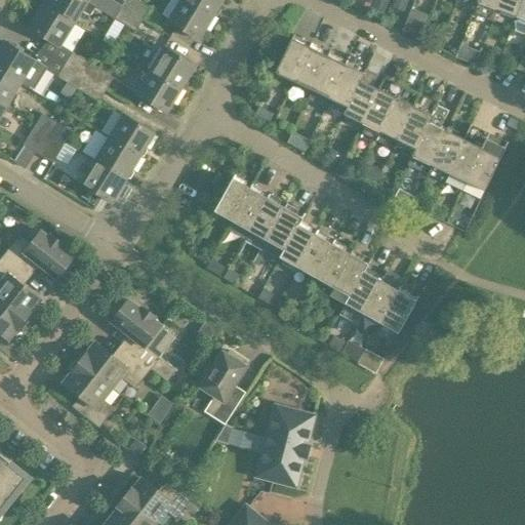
[(44,0),(42,5),(74,25),(82,11),(89,15),(94,7),(115,19),(123,8),(109,0),(44,0)]
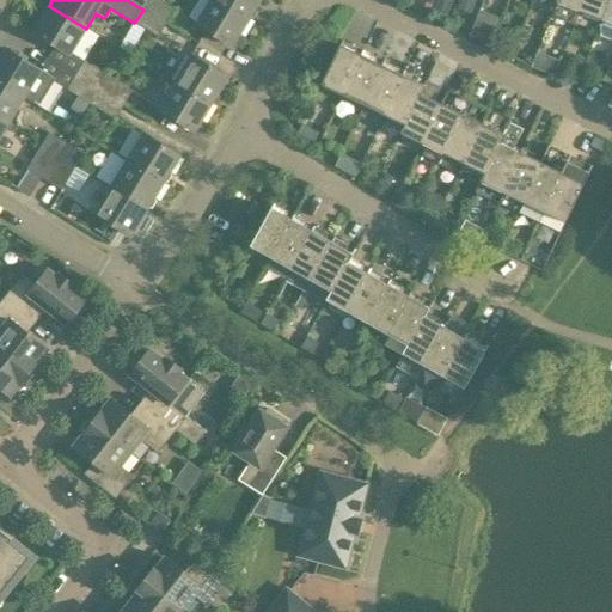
[(159,0),(147,0),(144,10),(166,23),(175,10),(159,0)]
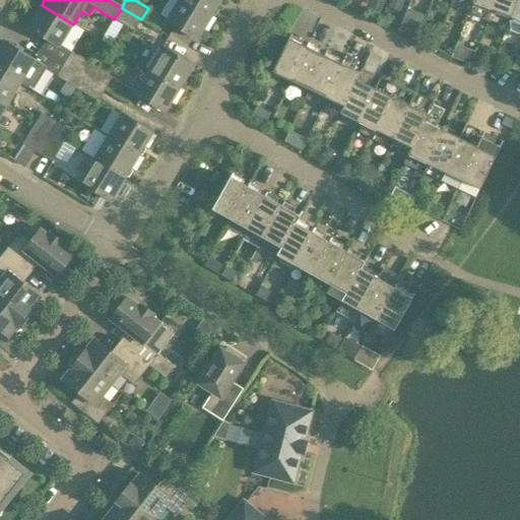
[(211,17),(184,0),(178,0),(166,20),(197,40),(211,17)]
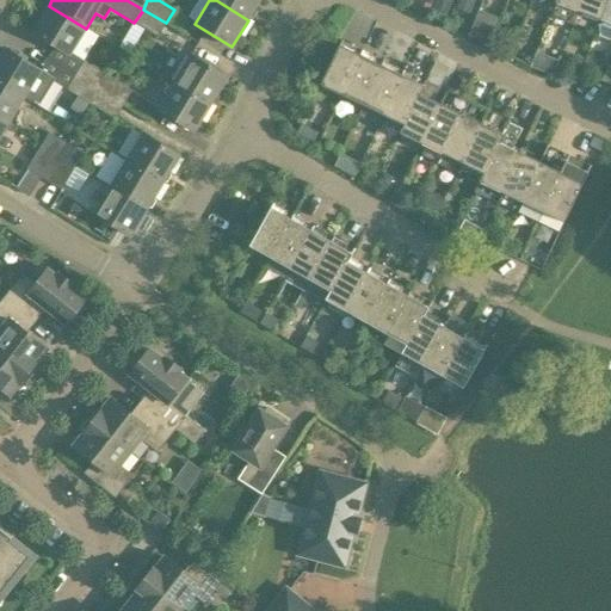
[(216,0),(248,20),(260,0),(216,0)]
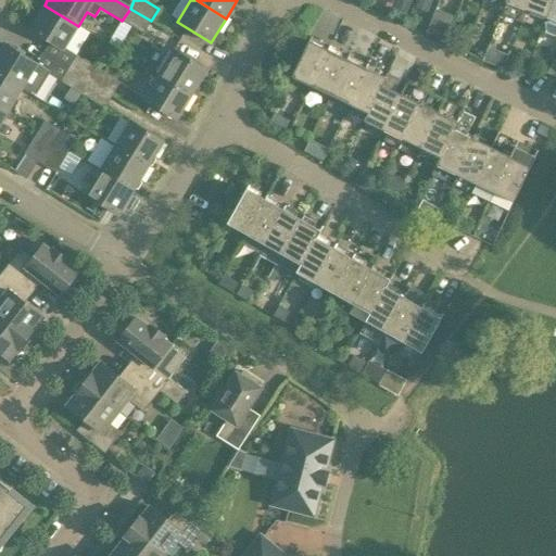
[(525,11),(528,0),(505,0),(504,3),(525,11)]
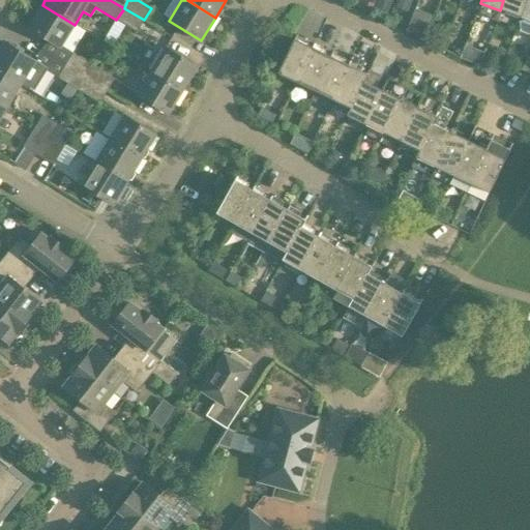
[(519,18),(525,0),(503,0),(500,10),(519,18)]
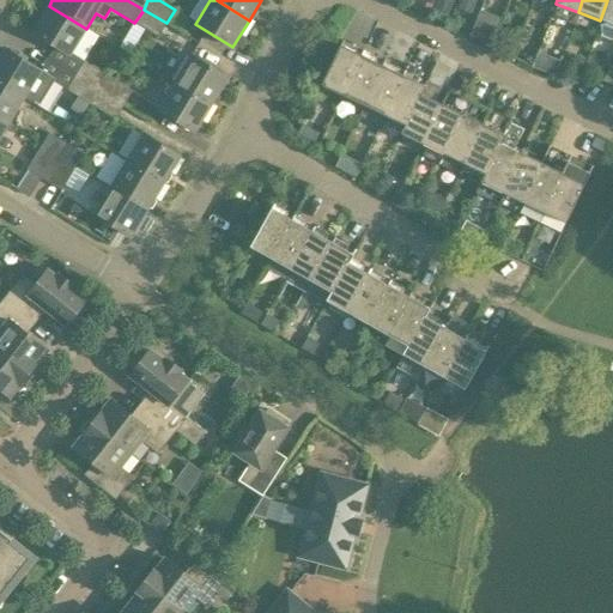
[(612,25),(612,0),(607,0),(600,20),(612,25)]
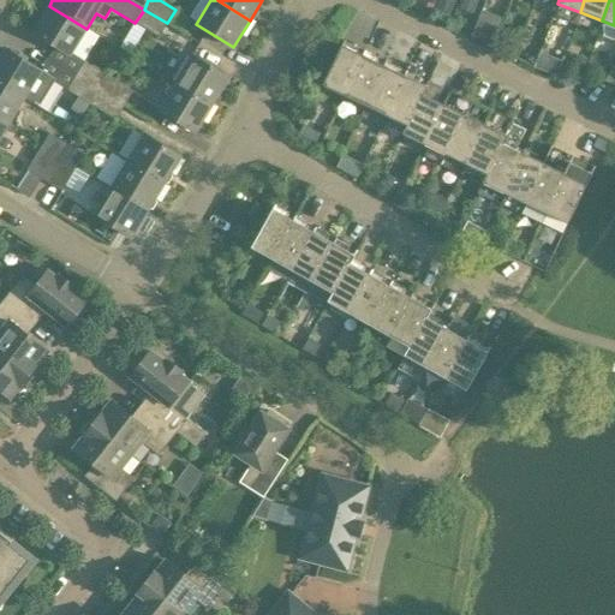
[(87,29),(49,6),(33,33),(70,57),(87,29)]
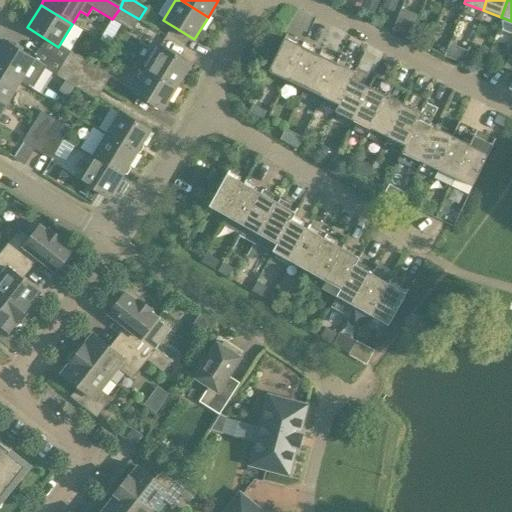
[(120,8),(112,19),(132,31),(139,19),(120,8)]
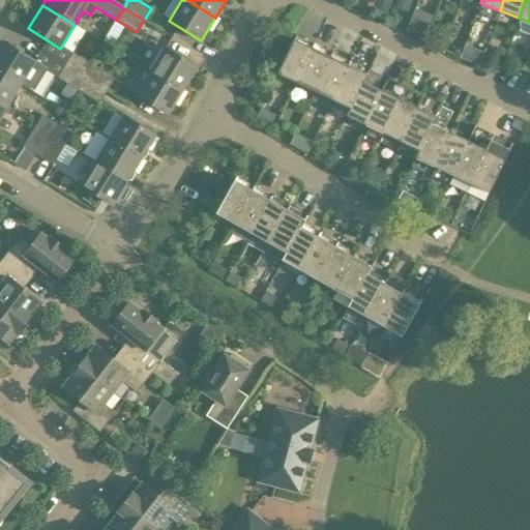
[(405,31),(422,38),(429,24),(411,17),(405,31)]
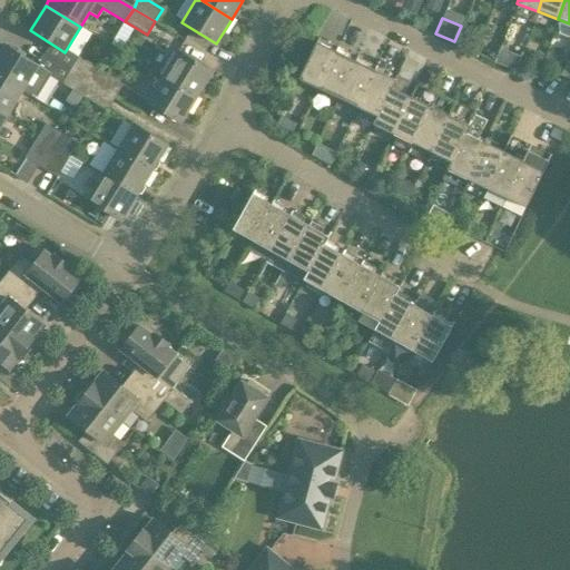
[(317,91),(338,48),(317,38),(297,81),(317,91)]
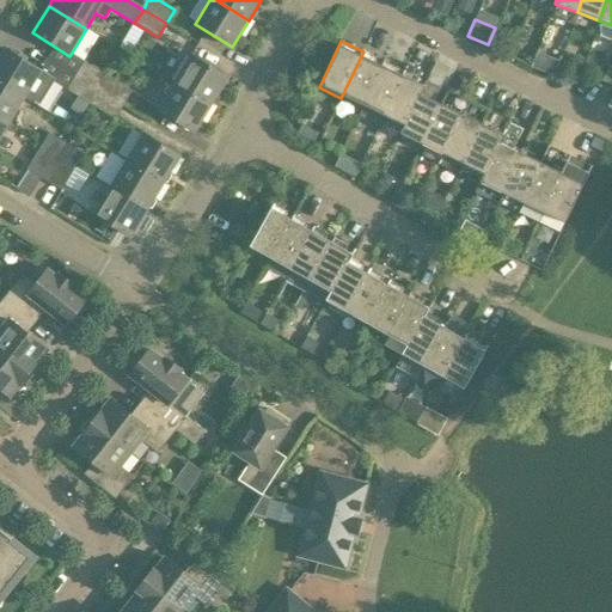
[(0,55),(0,83),(24,98),(36,105),(53,79),(4,49),(0,55)]
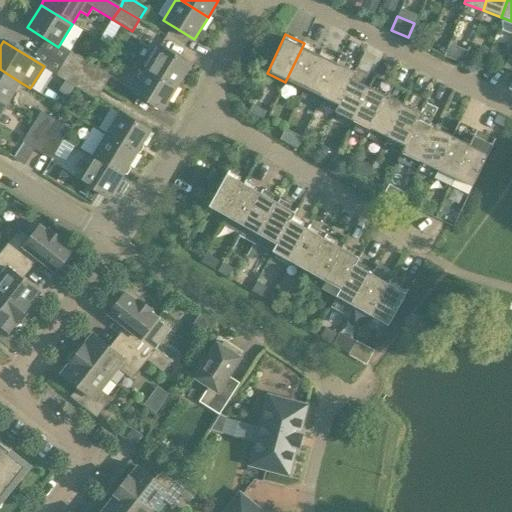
[(303,90),(321,52),(304,43),(285,82),(303,90)]
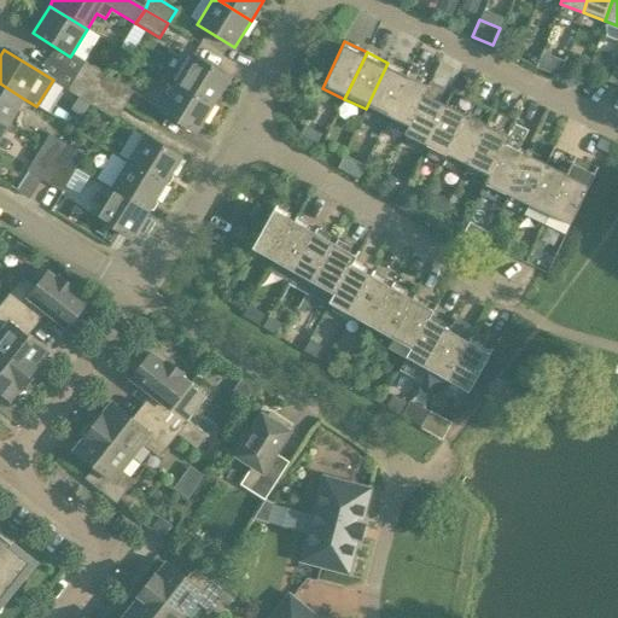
[(565,62),(542,52),(536,68),(559,76),(565,62)]
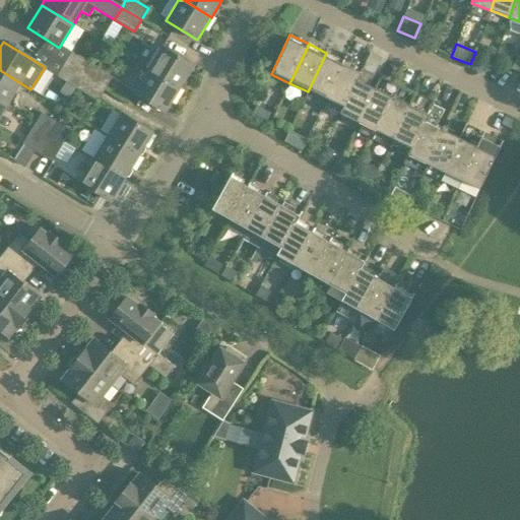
[(161,47),(147,70),(180,89),(194,66),(161,47)]
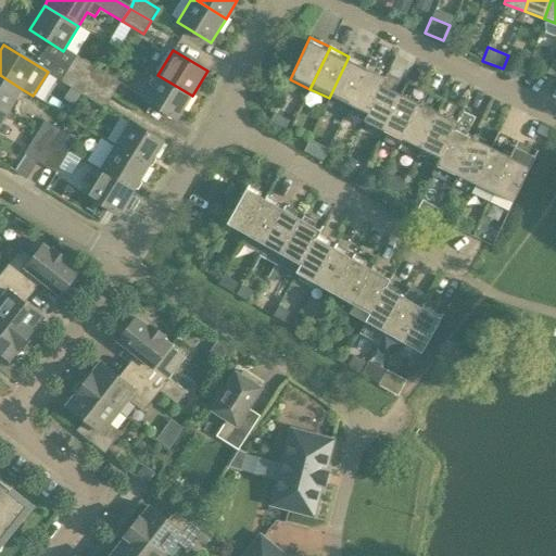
[(76,57),(68,68),(90,83),(98,70),(76,57)]
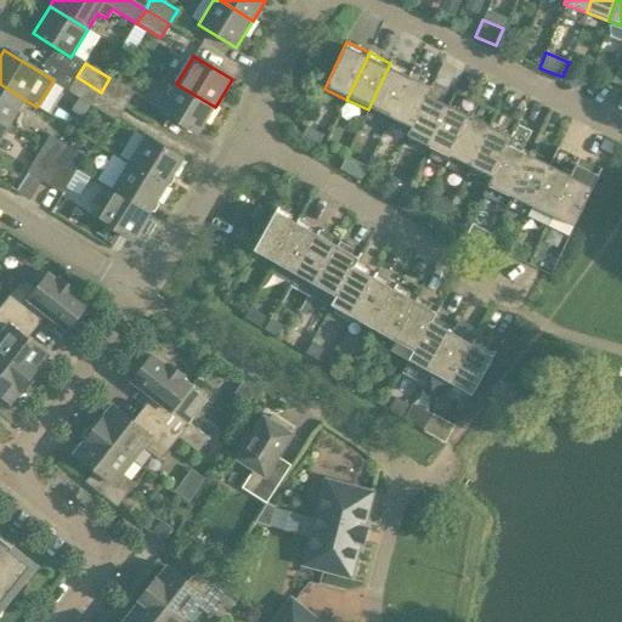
[(388,119),(411,73),(390,63),(368,109),(365,118),(384,128),(388,119)]
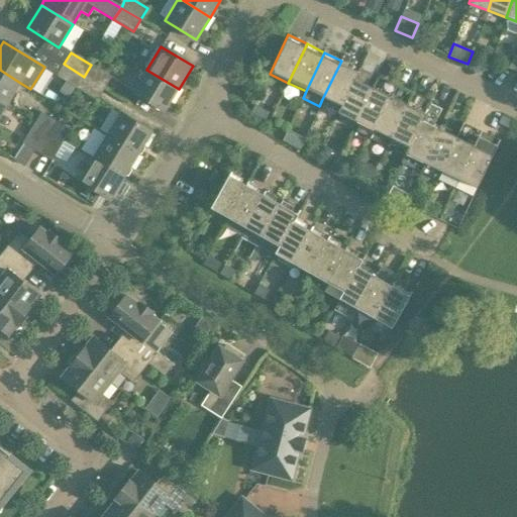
[(340,107),(355,76),(359,69),(341,61),(322,99),(340,107)]
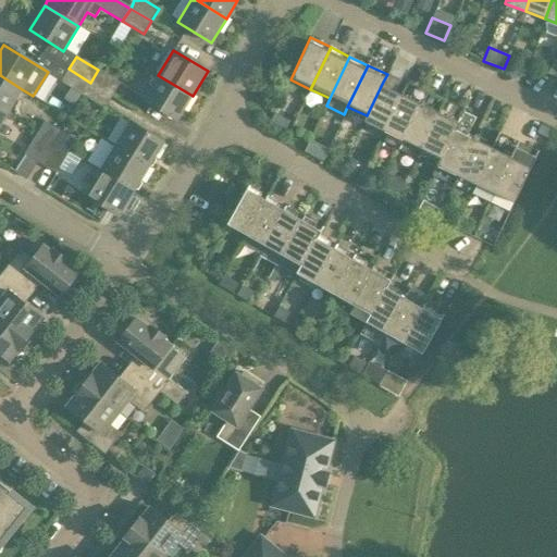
[(60,82),(83,96),(90,83),(69,69),(60,82)]
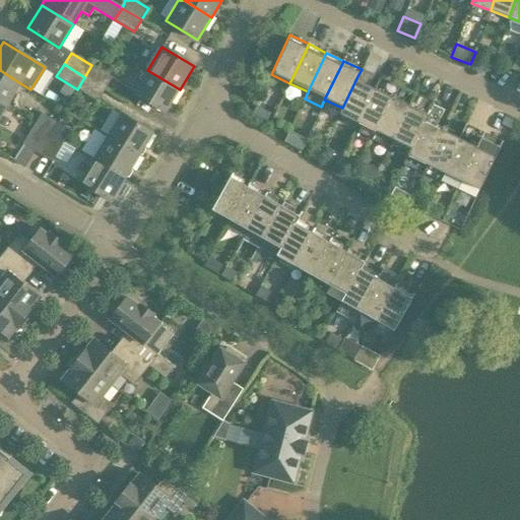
[(91,65),(84,77),(104,89),(112,77),(91,65)]
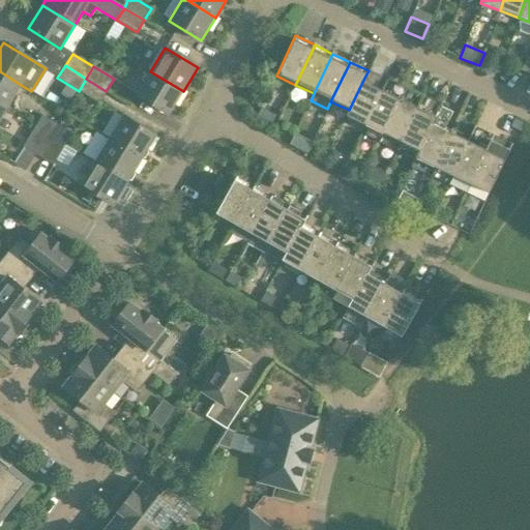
[(0,71),(0,104),(6,108),(21,85),(0,71)]
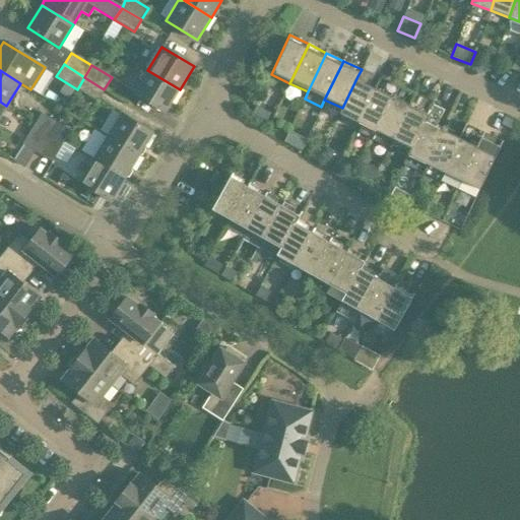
[(180,89),(147,70),(133,93),(166,113),(180,89)]
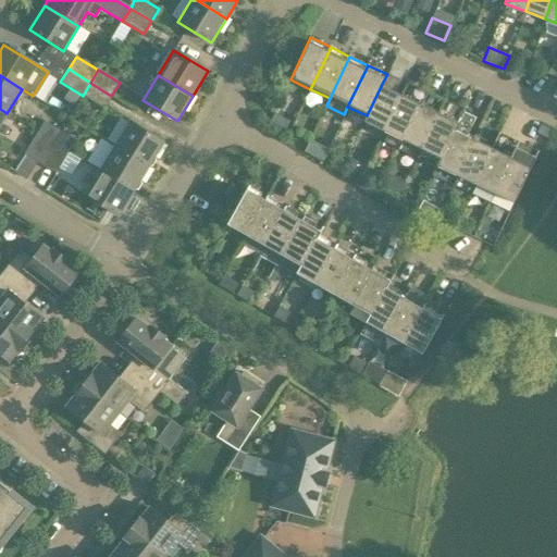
[(383,133),(403,91),(383,82),(367,115),(363,123),(383,133)]
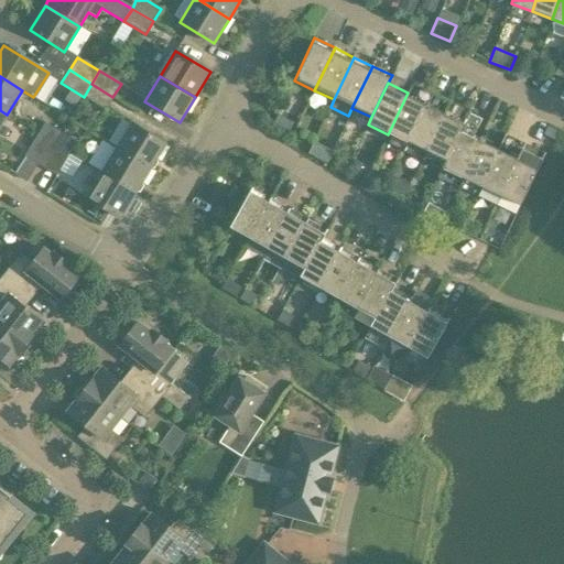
[(91,84),(84,97),(105,110),(112,97),(91,84)]
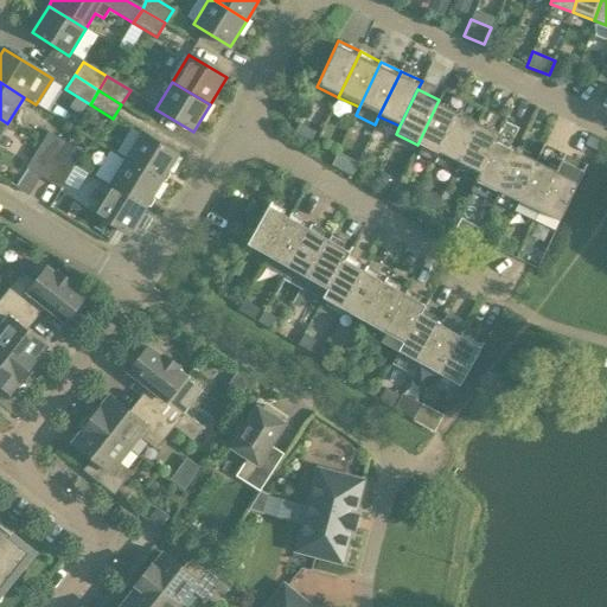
[(438,154),(459,109),(439,100),(417,145),(438,154)]
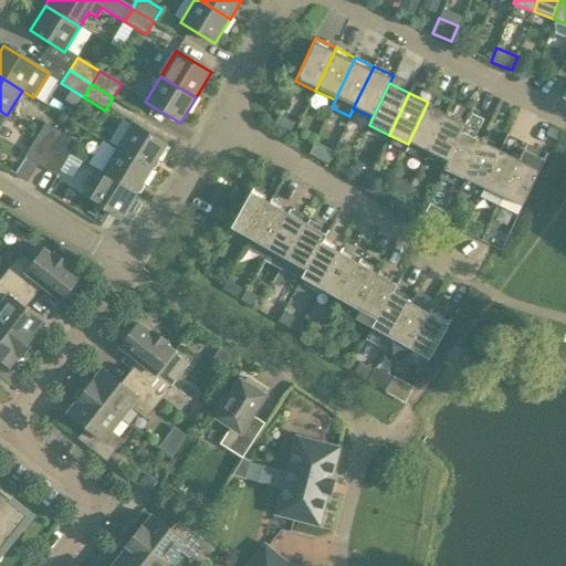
[(408,144),(427,153),(447,111),(428,102),(408,144)]
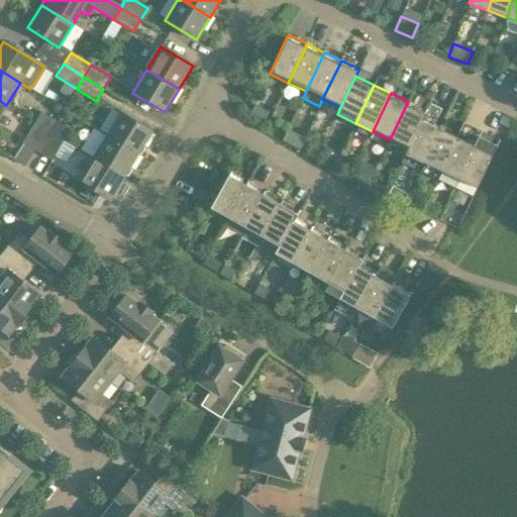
[(408,147),(423,117),(427,110),(408,101),(390,139),(408,147)]
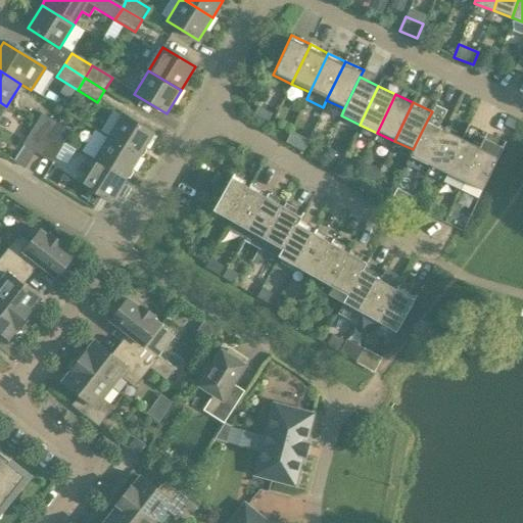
[(41,114),(36,125),(48,132),(54,123),(41,114)]
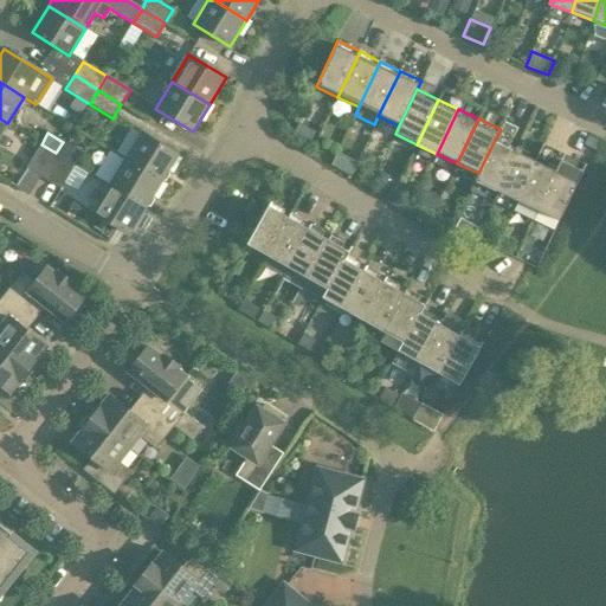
[(124,159),(162,182),(178,155),(141,133),(124,159)]
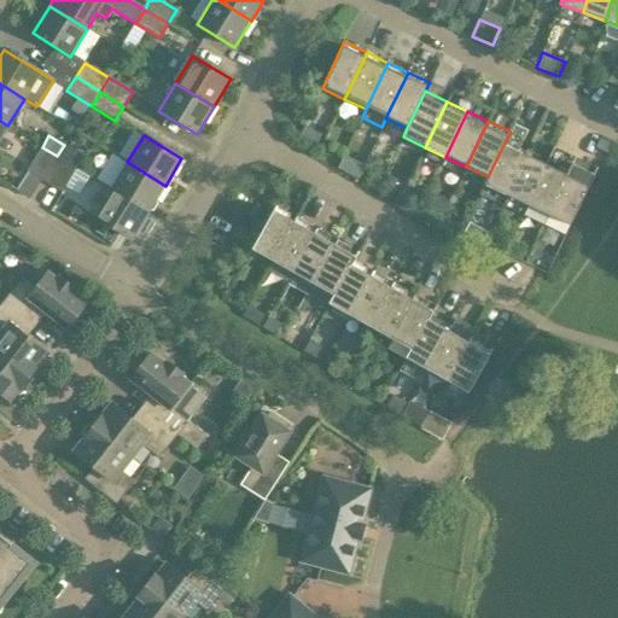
[(505,197),(528,150),(506,140),(488,176),(483,186),(505,197)]
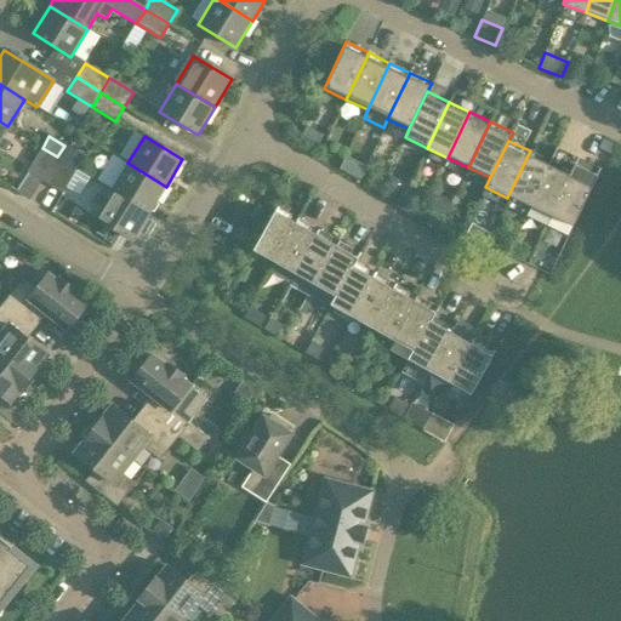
[(528,208),(557,148),(556,147),(550,160),(530,151),(507,198),(528,208)]
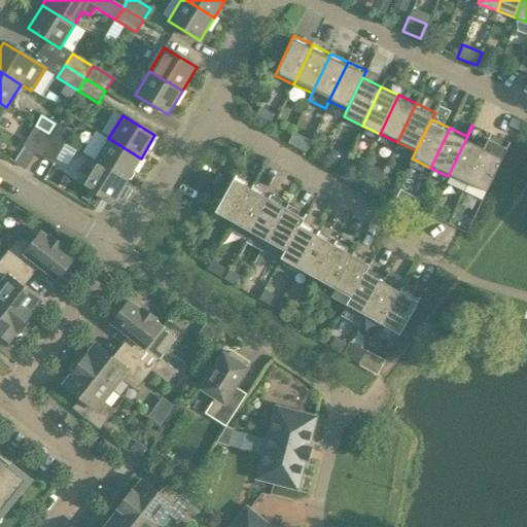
[(48,133),(36,126),(23,146),(36,153),(48,133)]
